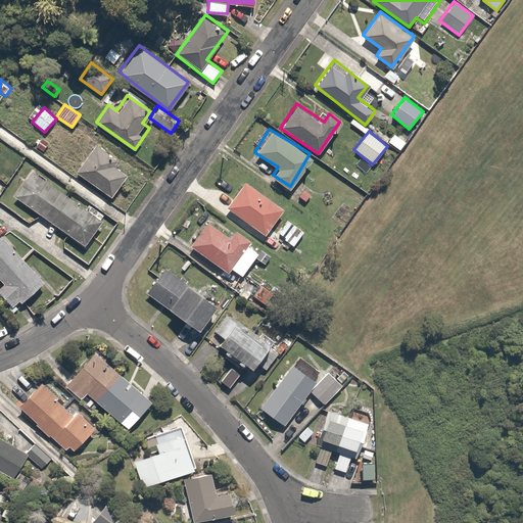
[(92,141),(73,172),(111,197),(131,167),(92,141)]
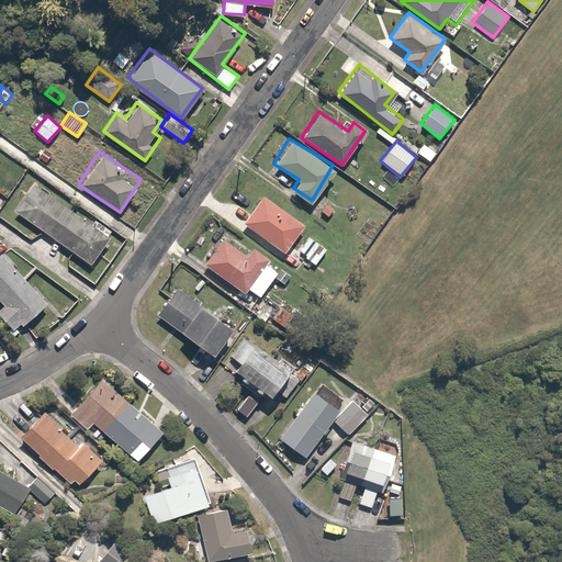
[(36,181),(13,215),(93,270),(117,235),(36,181)]
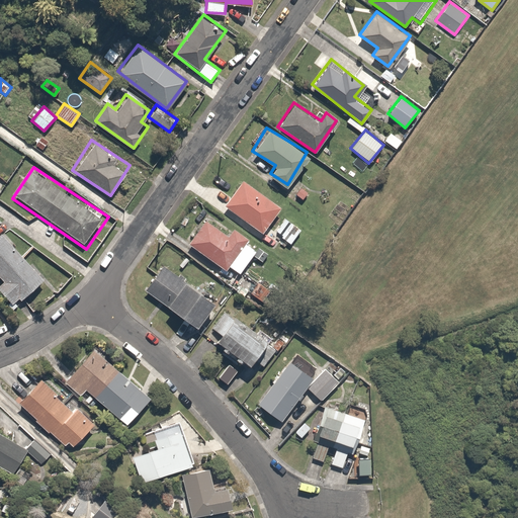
[(243,176),(223,205),(263,233),(282,204),(243,176)]
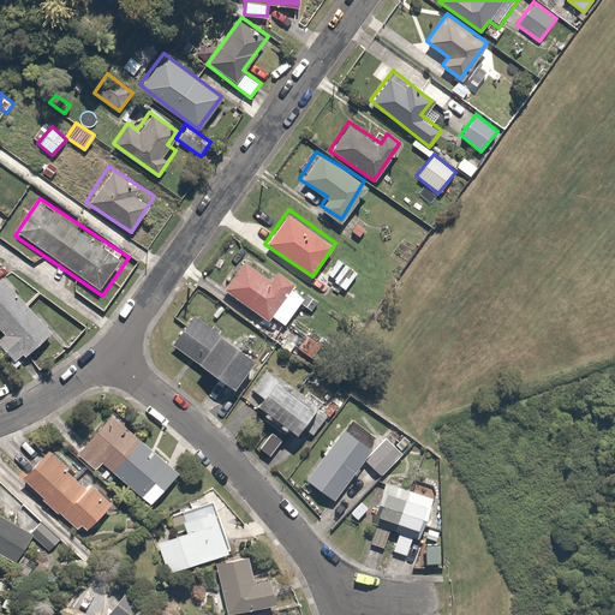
[(243,255),(233,248),(225,261),(234,267),(220,290),(269,321),(273,316),(286,324),(304,296),(293,290),(297,284),(278,272),(273,279),(242,258),(243,255)]
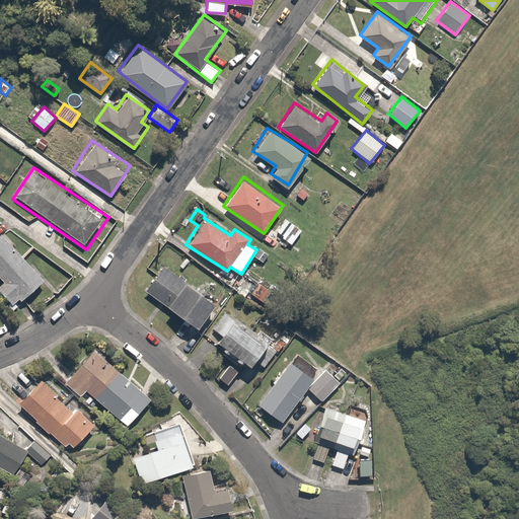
[(0,283),(0,295),(11,307),(42,280),(0,233),(0,275),(4,280),(0,283)]
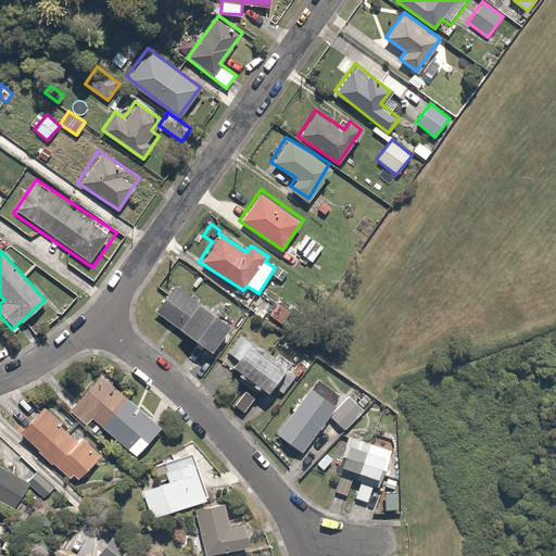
[(179,329),(199,300),(172,282),(152,312),(179,329)]
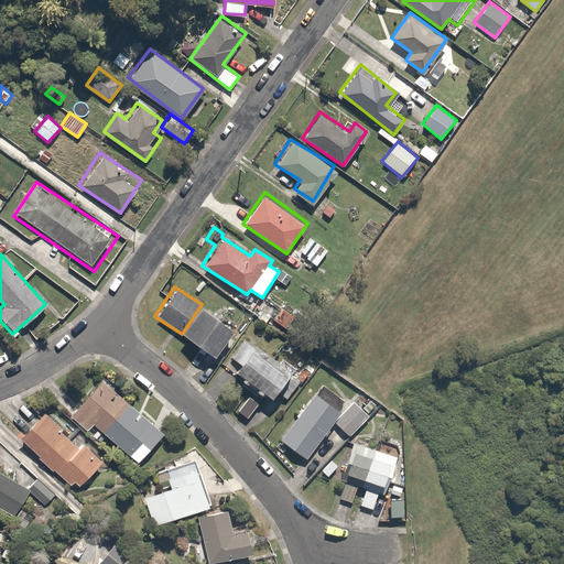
[(281,303),(271,318),(293,334),(303,320),(281,303)]
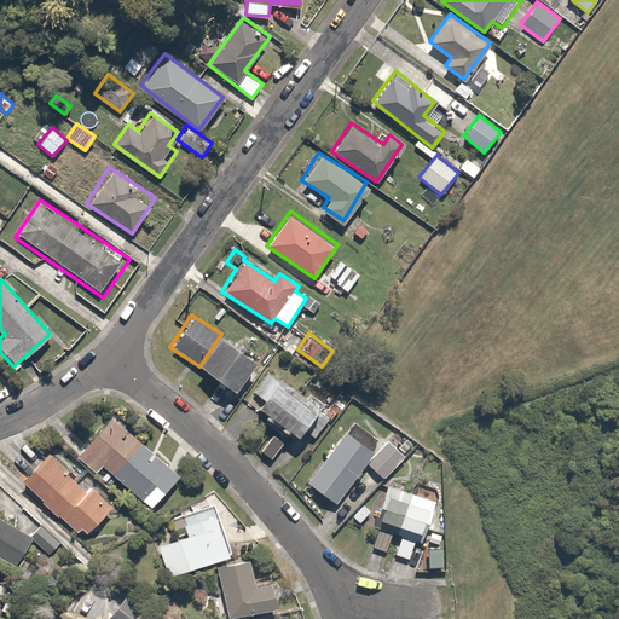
[(221,334),(200,366),(235,389),(256,357),(221,334)]
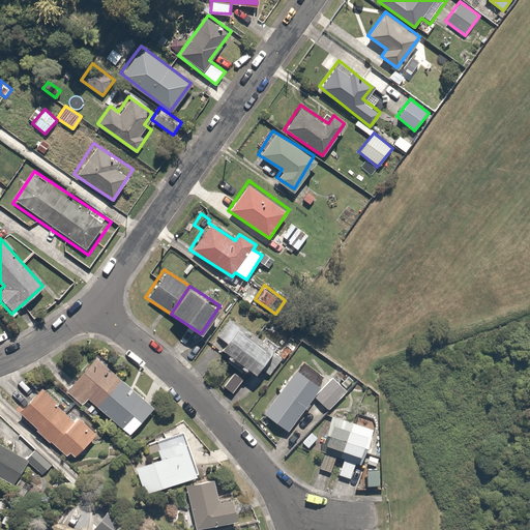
[(259,365),(271,374),(284,355),(238,324),(223,349),(256,371),(259,365)]
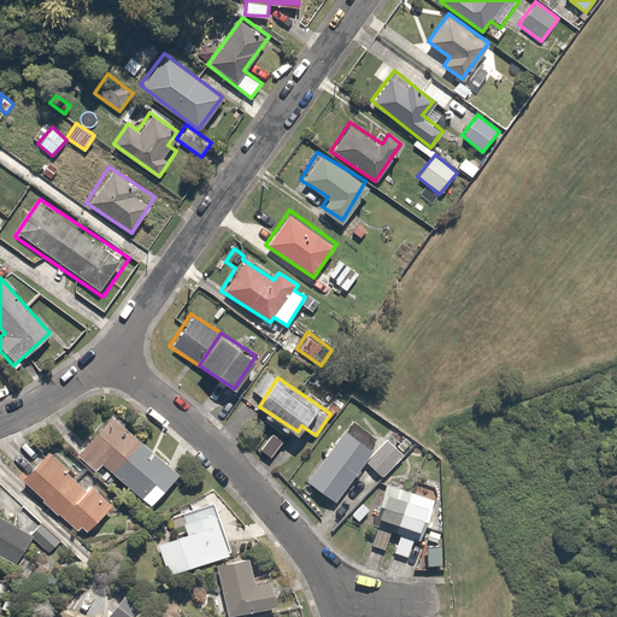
[(180,471),(118,422),(110,415),(78,453),(87,459),(82,465),(92,474),(101,462),(153,504),(180,471)]
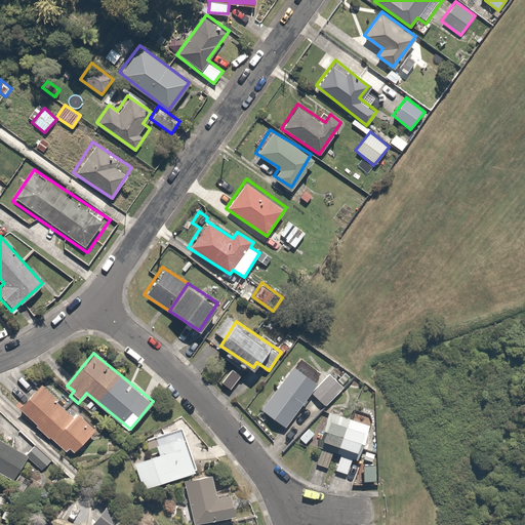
[(283,426),(317,381),(296,365),(261,408),(283,426)]
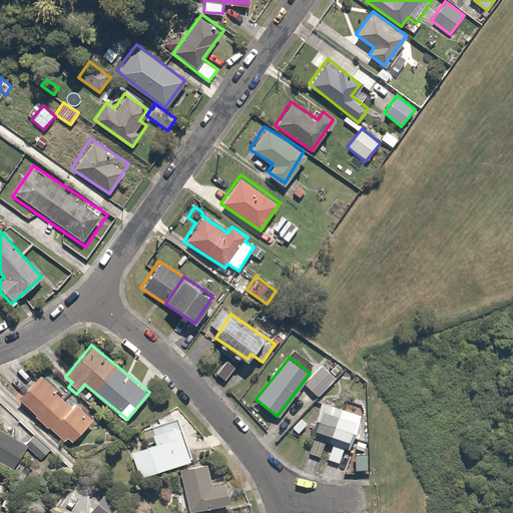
[(336,376),(324,363),(305,383),(318,395),(336,376)]
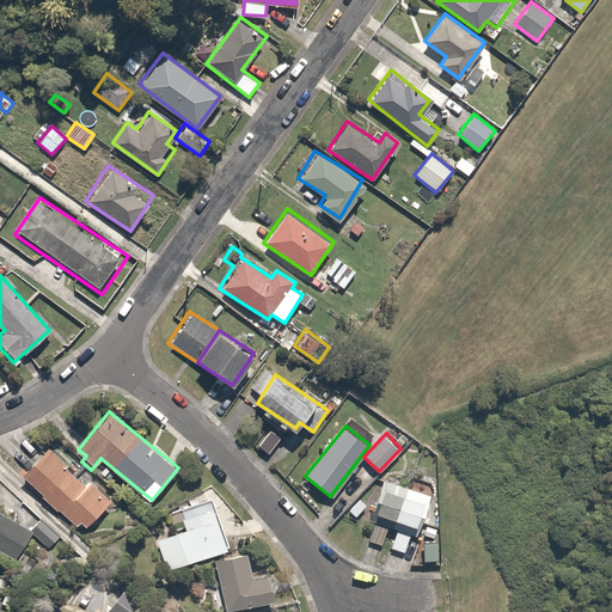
[(41,494),(75,526),(81,519),(86,525),(111,497),(89,477),(86,479),(48,445),(22,473),(43,493),(41,494)]
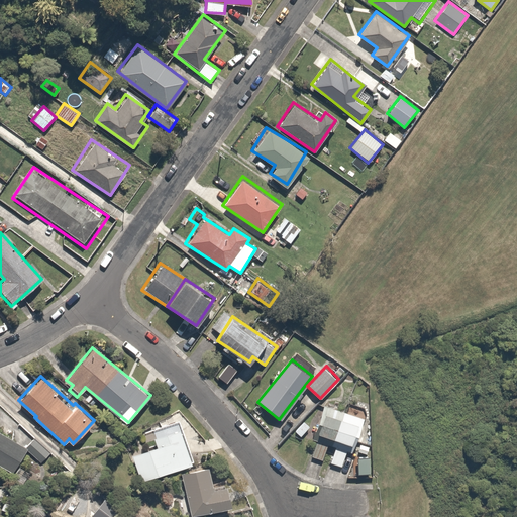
[(322,403),(312,437),(316,438),(310,455),(323,459),(328,442),(336,444),(330,461),(342,466),(347,448),(350,449),(362,416),(322,403)]
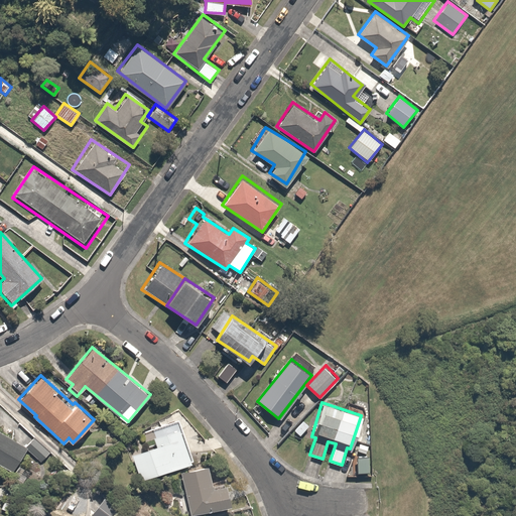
[(194,460),(181,425),(152,435),(155,444),(130,454),(139,479),(194,460)]
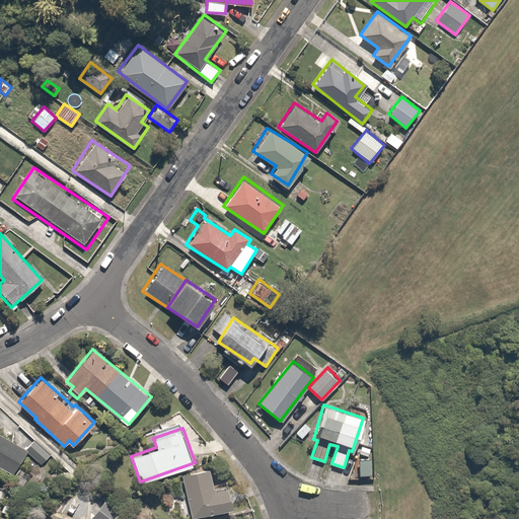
[(0,433),(0,464),(14,472),(27,448),(0,433)]
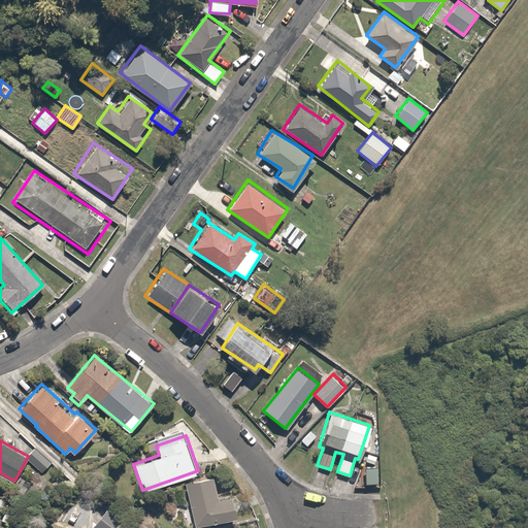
[(52,458),(36,449),(28,461),(43,471),(52,458)]
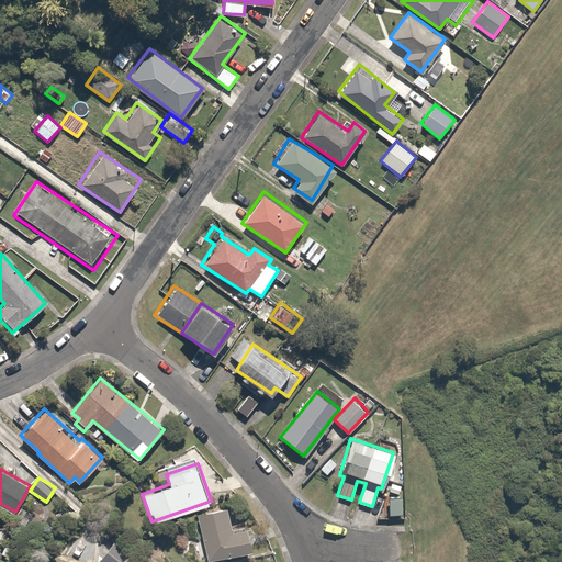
[(227,503),(197,510),(209,561),(255,550),(248,524),(233,527),(227,503)]
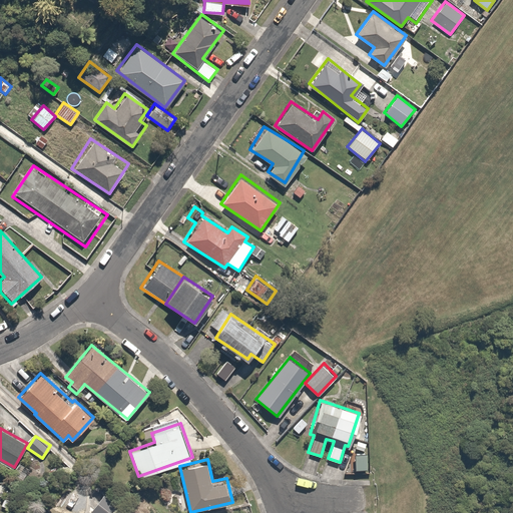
[(115,512),(118,509),(102,495),(88,512),(89,512),(115,512)]
